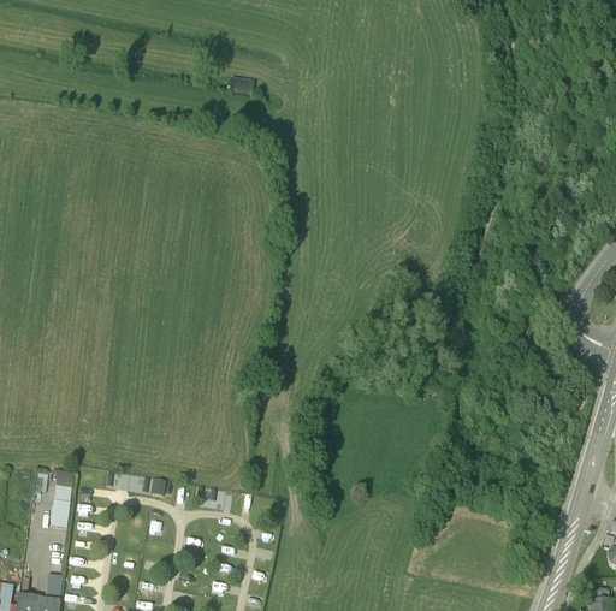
[(73,472),(57,470),(55,484),(57,484),(72,486),(73,472)]
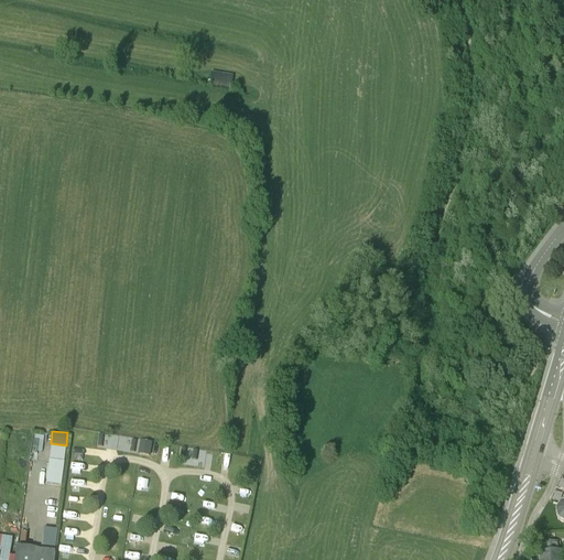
[(152,439),(140,438),(138,451),(150,453),(152,439)]
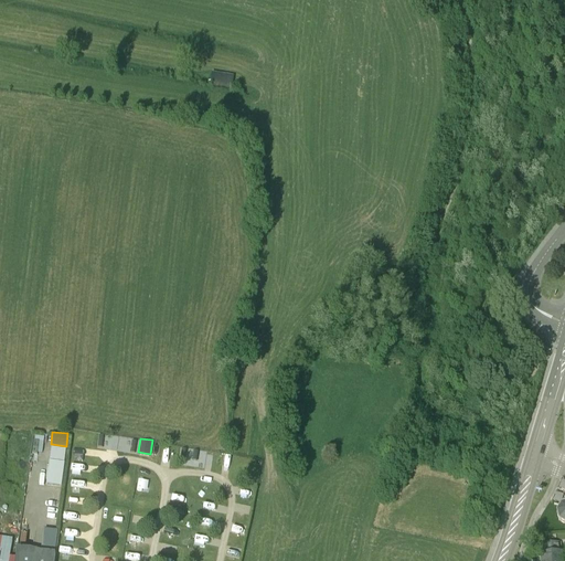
[(52,444),(50,457),(64,459),(66,446),(52,444)]
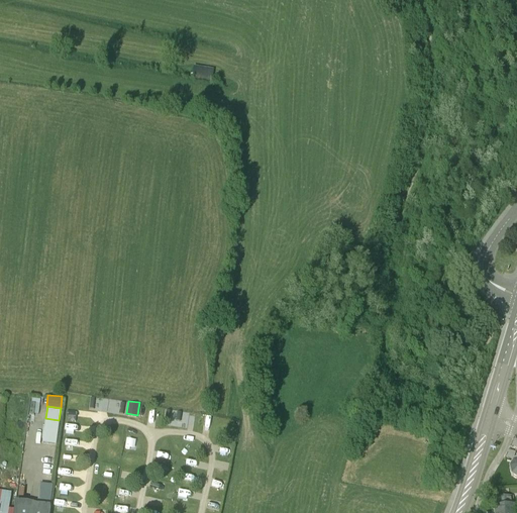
[(45,418),(42,439),(56,441),(59,420),(45,418)]
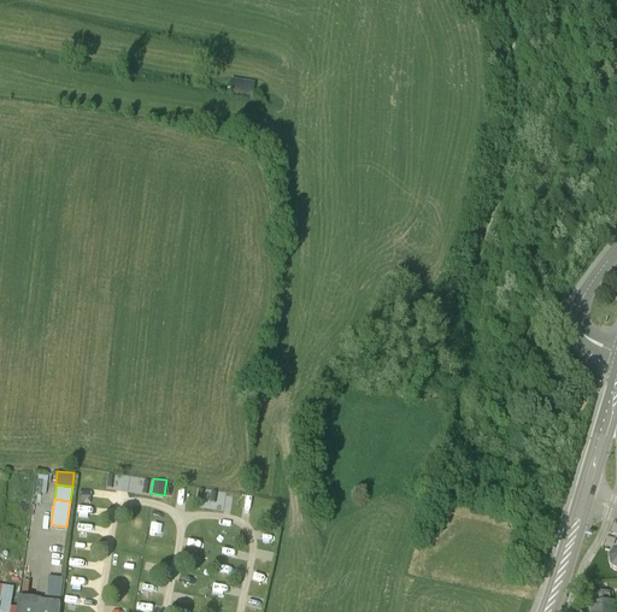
[(3,536),(13,537),(16,523),(5,522),(3,536)]
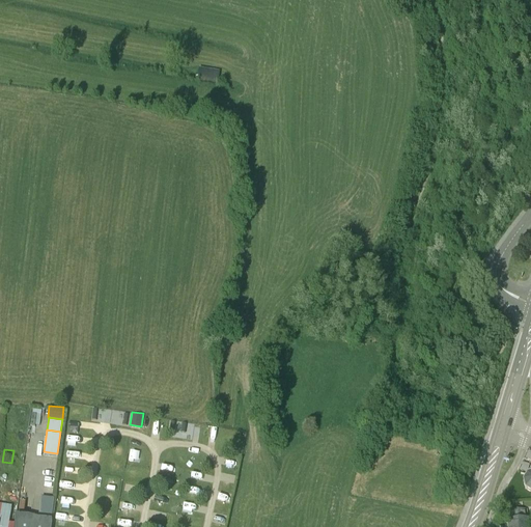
[(527,516),(526,506),(511,507),(511,512),(509,512),(510,517),(509,517),(509,526),(527,526),(527,519),(528,519),(528,516),(527,516)]
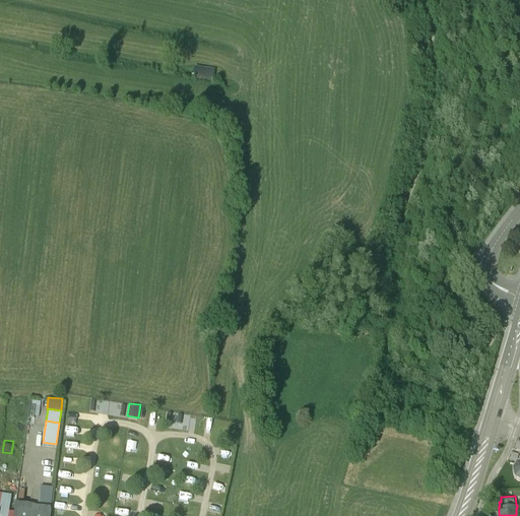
[(49,515),(51,505),(16,500),(13,515),(49,515)]
